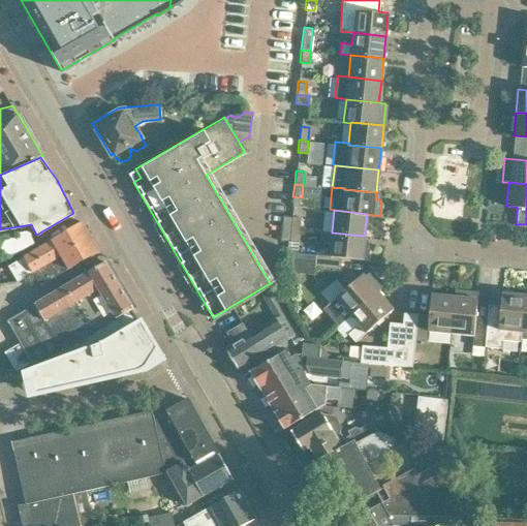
[(288,241),(289,228),(290,215),(282,214),(279,240),(288,241)]
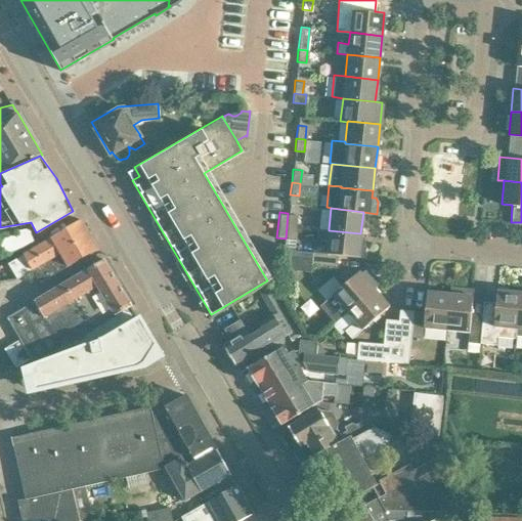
[(297,214),(288,213),(287,226),(296,227),(297,214)]
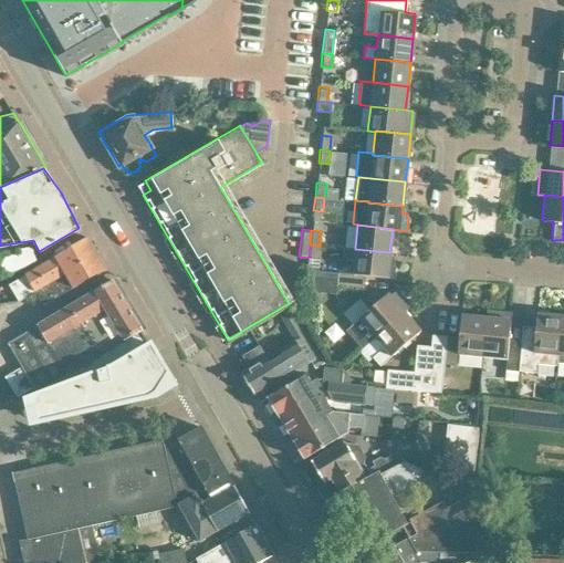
[(86,236),(68,247),(54,254),(54,256),(8,283),(16,298),(31,289),(37,298),(55,296),(105,268),(86,236)]
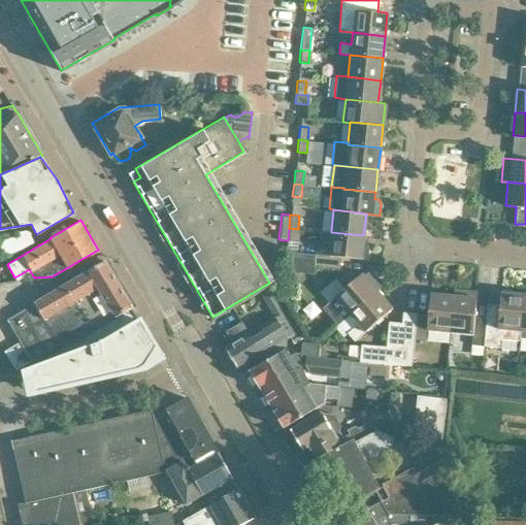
[(289,228),(288,240),(297,241),(298,229),(289,228)]
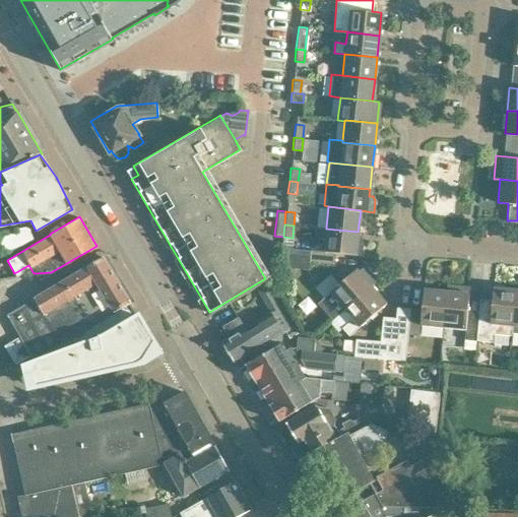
[(0,252),(31,238),(29,231),(28,225),(0,232),(0,252)]
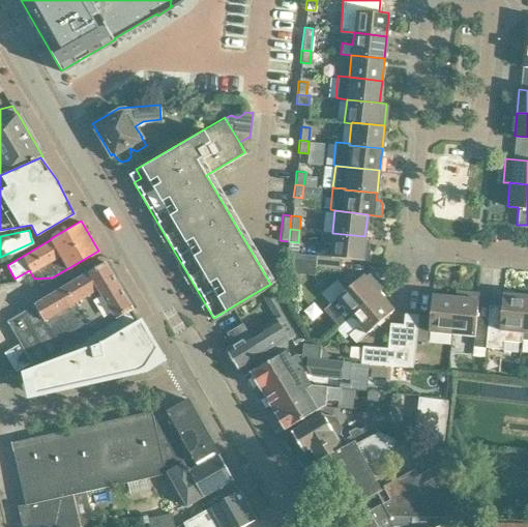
[(330,256),(341,257),(369,260),(370,249),(368,243),(364,243),(364,236),(332,233),(332,232),(320,231),(319,240),(331,241),(330,256)]
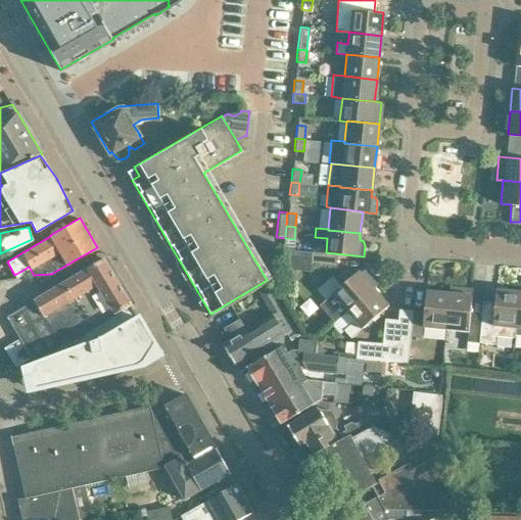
[(336,253),(326,252),(312,251),(310,264),(315,264),(335,266),(336,253)]
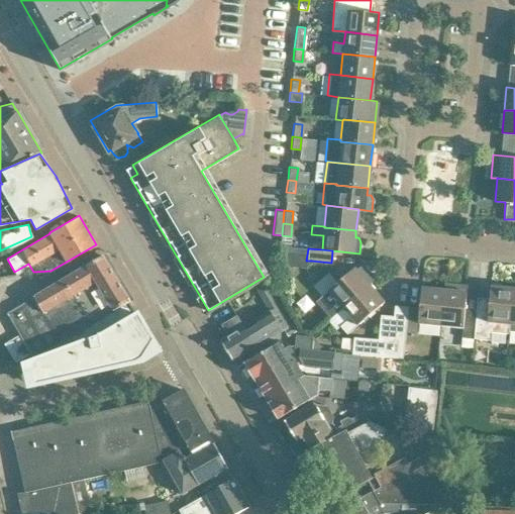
[(16,336),(3,343),(6,347),(17,367),(29,360),(33,357),(127,301),(129,300),(102,254),(85,265),(6,312),(19,334),(16,336)]
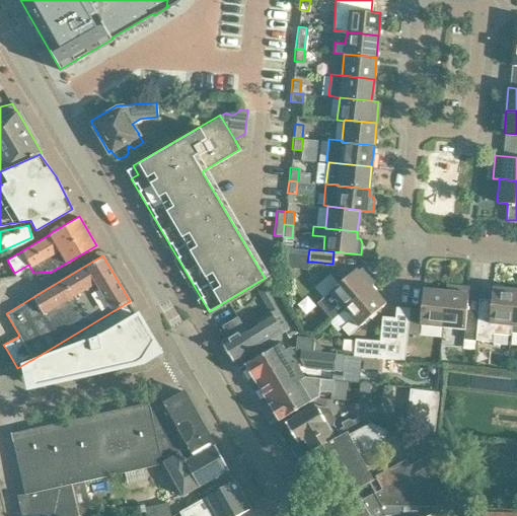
[(343,307),(343,308),(370,285),(374,281),(361,266),(357,270),(355,268),(339,282),(330,272),(313,285),(321,296),(315,301),(329,318),(343,307)]
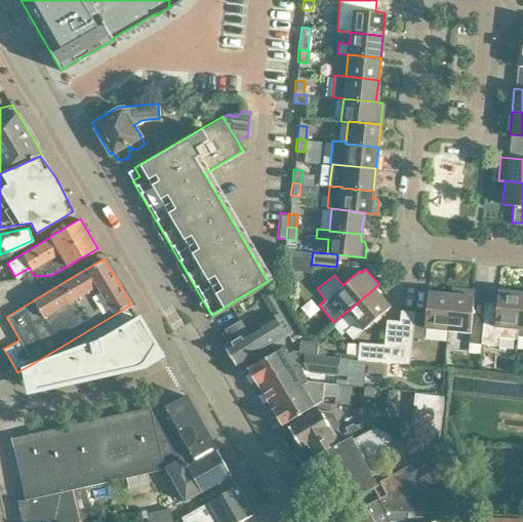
[(468,342),(480,344),(482,318),(471,317),(473,289),(450,287),(449,293),(450,293),(446,329),(469,331),(468,342)]
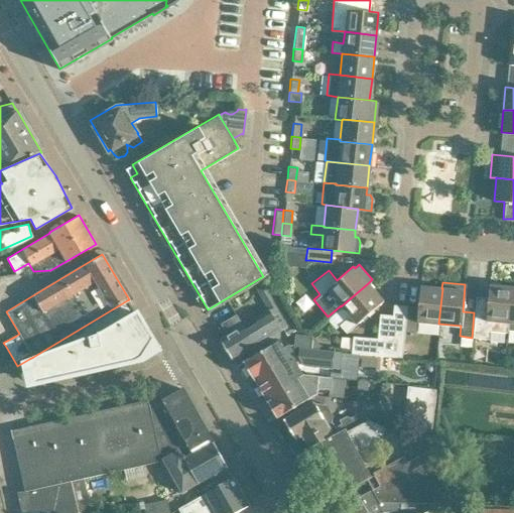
[(368,283),(341,306),(349,315),(341,323),(348,331),(367,313),(382,300),(368,283)]
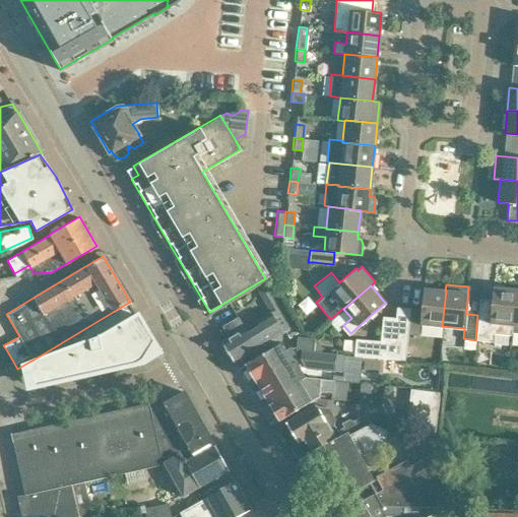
[(511,334),(511,331),(515,288),(492,286),(491,300),(479,299),(477,315),(475,340),(493,341),(493,332),(511,334)]
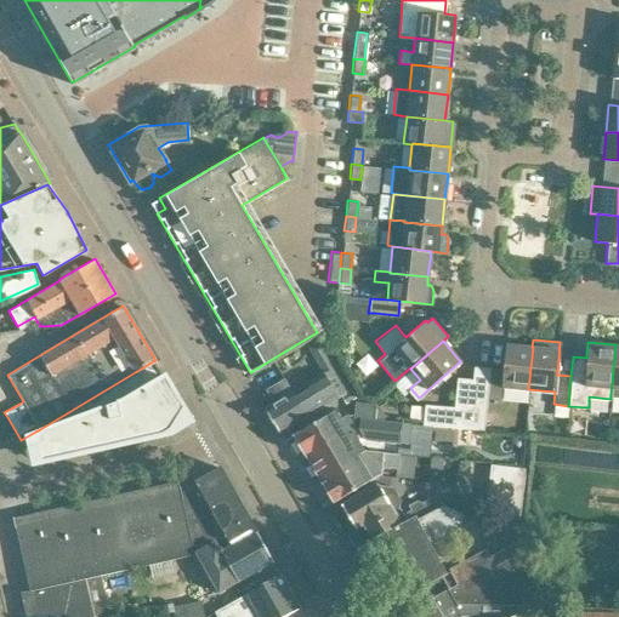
[(501,387),(528,389),(533,347),(532,347),(505,343),(503,369),(489,367),(486,398),(487,398),(500,399),(501,387)]
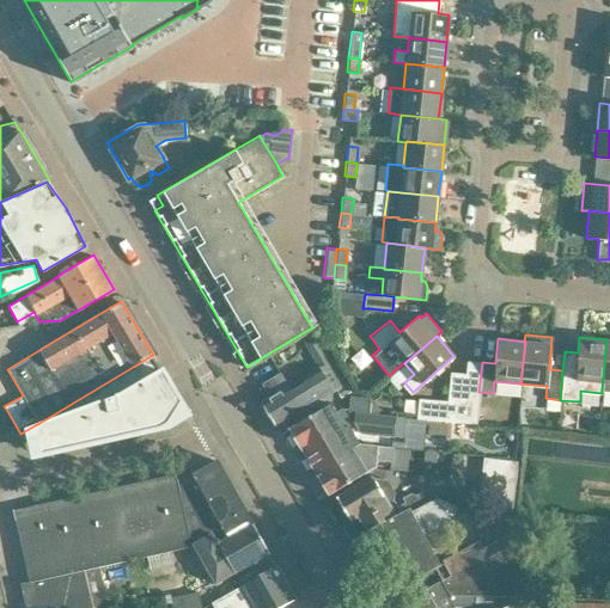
[(151,356),(40,423),(35,425),(41,453),(168,425),(170,424),(188,413),(163,370),(162,372),(151,356)]
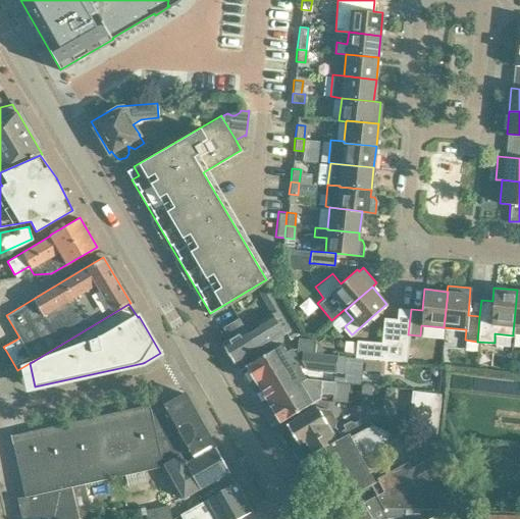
[(406,361),(409,334),(408,334),(411,309),(398,308),(397,318),(383,317),(381,342),(357,339),(355,356),(379,359),(406,361)]
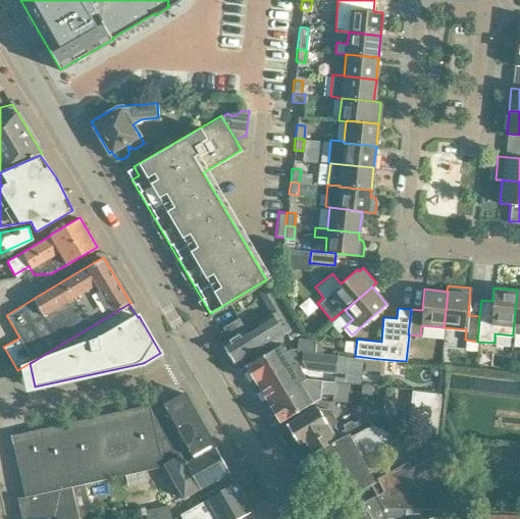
[(245,326),(244,327),(238,317),(222,326),(228,338),(221,343),(234,363),(295,326),(284,310),(274,315),(271,311),(256,321),(259,325),(249,332),(245,326)]
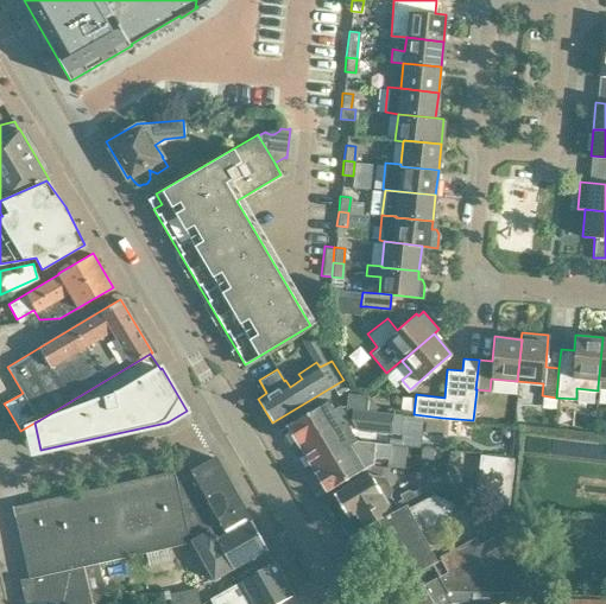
[(305,413),(285,426),(311,469),(355,442),(351,431),(357,427),(358,430),(401,433),(403,414),(365,409),(366,395),(347,393),(346,408),(349,408),(351,419),(349,419),(351,420),(342,425),(332,407),(328,402),(305,413)]
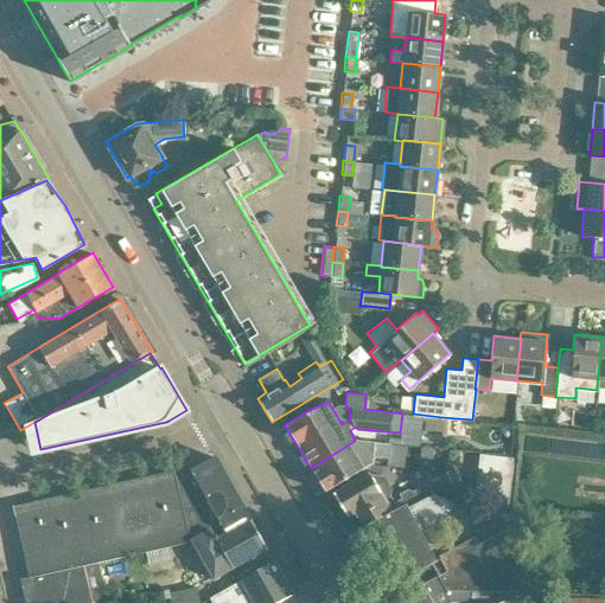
[(355,441),(311,468),(324,491),(365,467),(370,463),(373,463),(373,457),(389,457),(389,444),(355,441)]
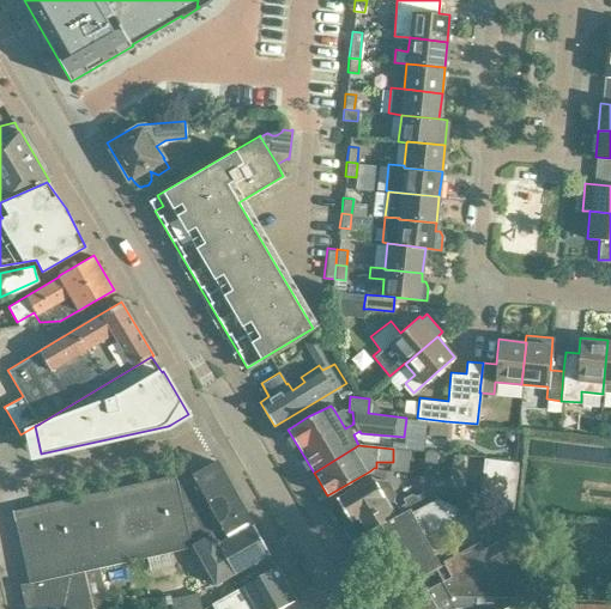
[(193,475),(187,476),(195,544),(210,537),(219,531),(224,540),(253,524),(217,460),(192,474),(193,475)]
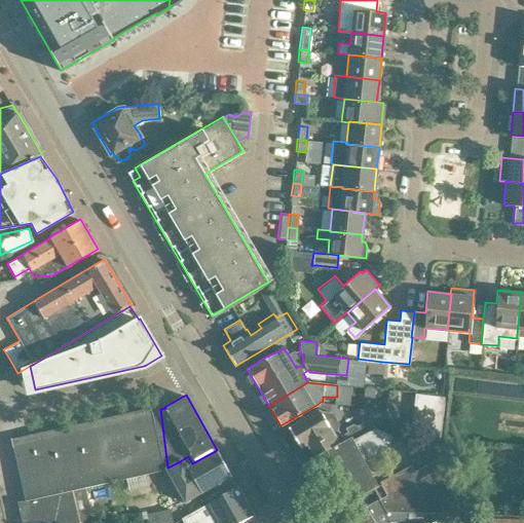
[(428,395),(424,426),(423,437),(439,439),(444,397),(428,395)]
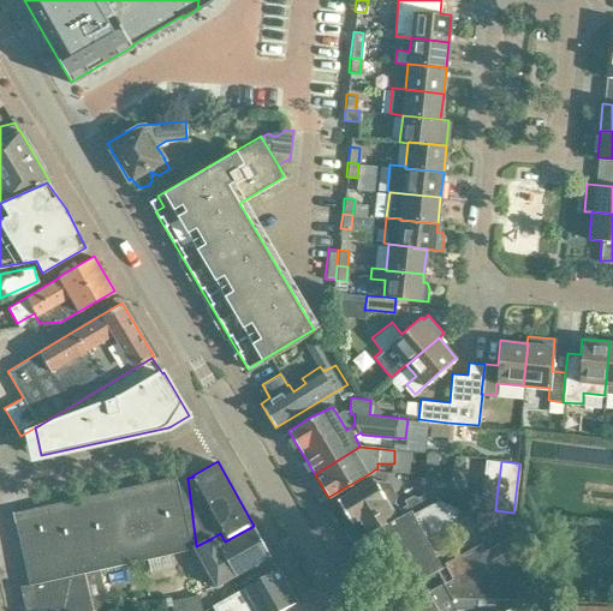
[(196,546),(188,478),(176,480),(174,475),(12,511),(28,582),(19,585),(24,610),(89,610),(81,571),(97,568),(147,557),(171,552),(196,546)]
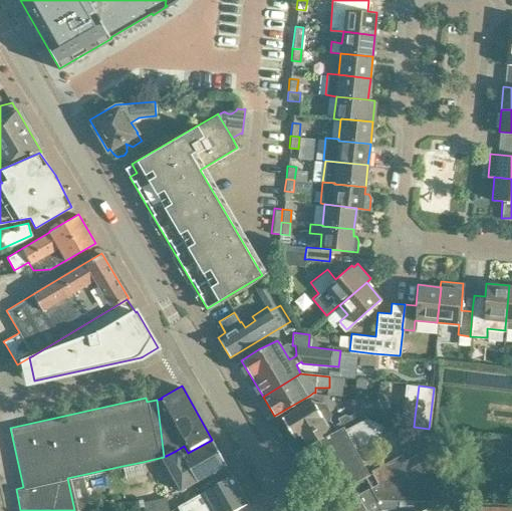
[(299,433),(308,446),(341,427),(352,421),(348,415),(343,415),(337,418),(339,421),(333,425),(329,419),(331,414),(324,403),(310,401),(299,408),(281,418),(293,437),(299,433)]
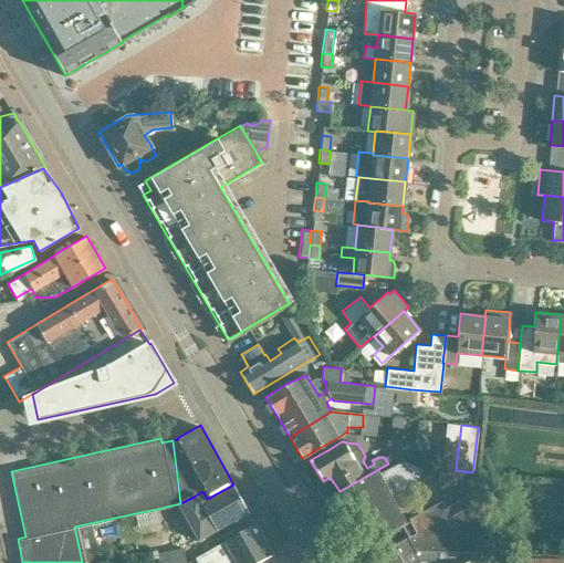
[(367,543),(406,522),(392,496),(416,482),(423,468),(400,457),(388,464),(376,470),(340,491),(367,543)]
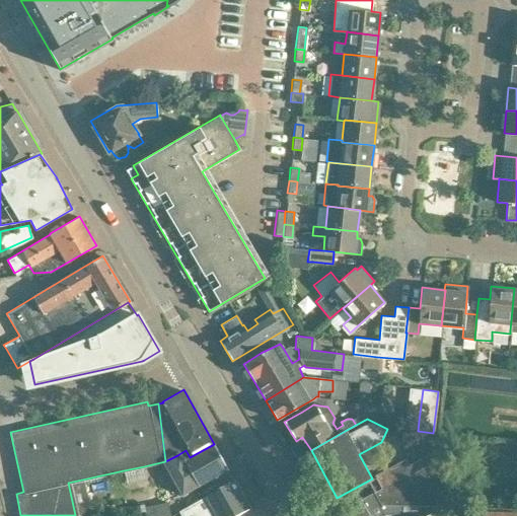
[(227,468),(214,444),(190,457),(183,461),(182,459),(180,460),(177,455),(165,461),(162,464),(179,496),(210,478),(227,468)]
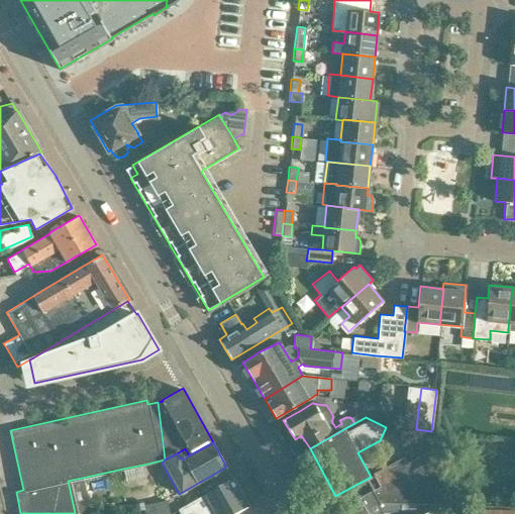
[(404,455),(373,472),(375,476),(380,486),(374,489),(378,499),(401,500),(400,502),(439,504),(441,502),(446,499),(440,487),(453,480),(437,450),(429,449),(408,461),(404,455)]
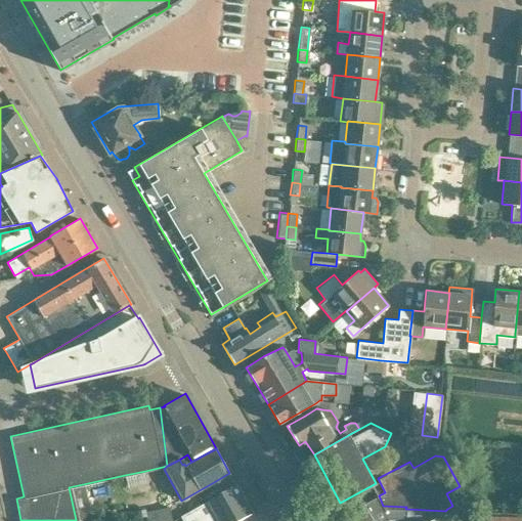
[(234,520),(252,512),(235,483),(178,516),(180,520),(234,520)]
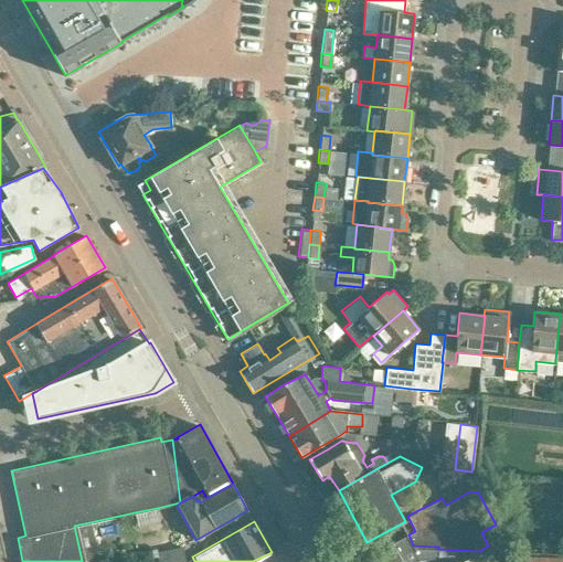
[(98,561),(89,522),(74,526),(82,561),(98,561)]
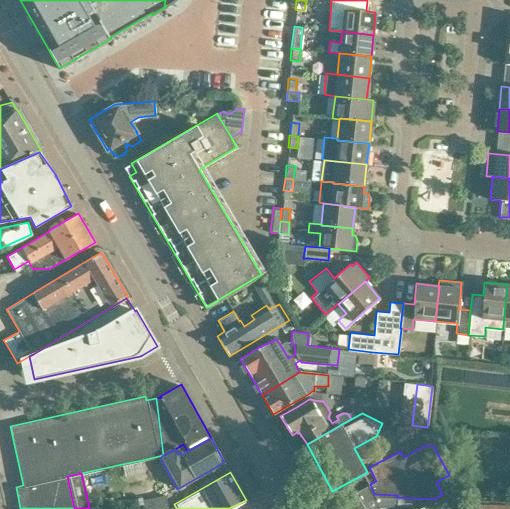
[(322,508),(379,508),(378,506),(398,503),(396,497),(397,495),(374,494),(370,484),(368,485),(367,483),(322,508)]
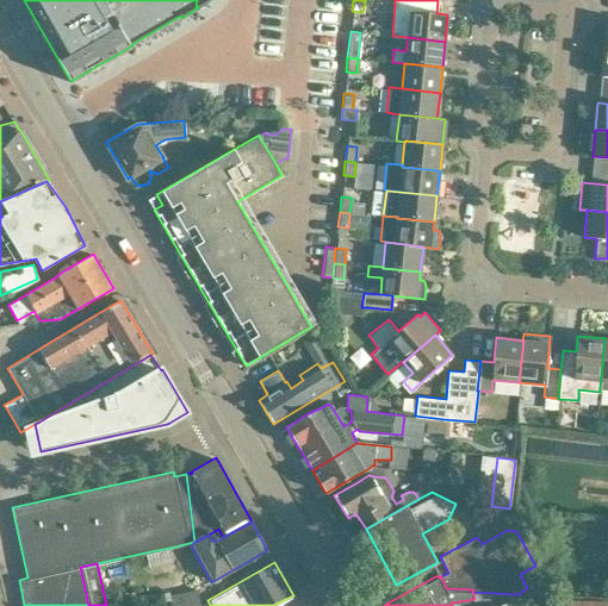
[(168,598),(169,605),(198,605),(196,591),(168,598)]
